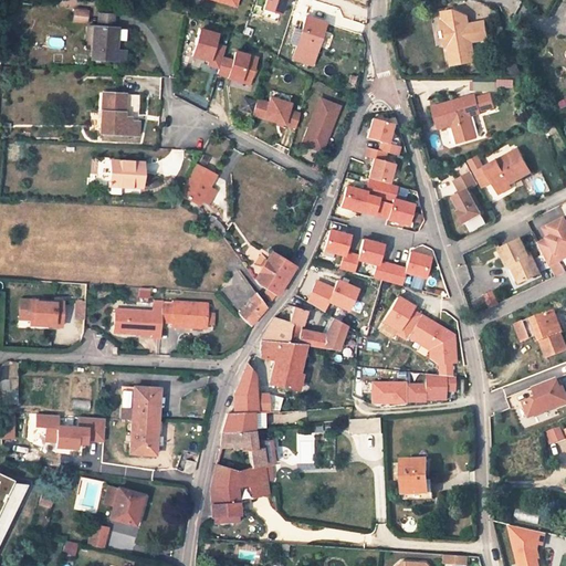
[(287,0),(268,0),(265,10),(283,16),(287,0)]
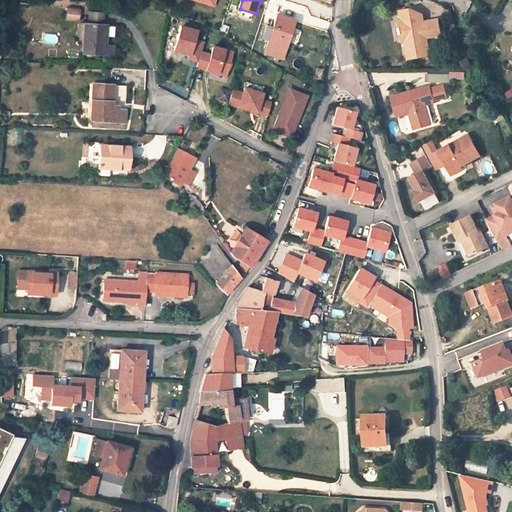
[(66,7),(66,20),(80,20),(80,7),(66,7)]
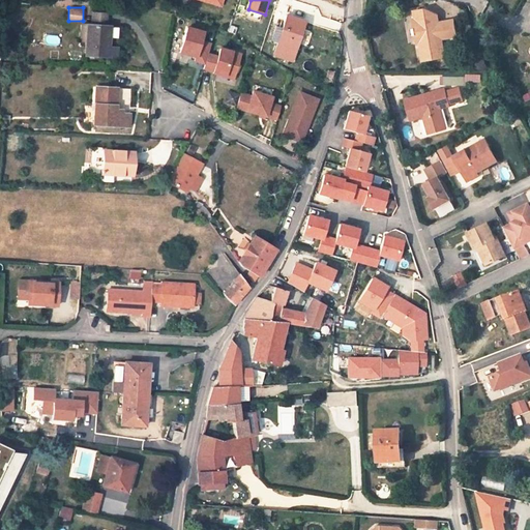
[(415,27),(414,28),(415,34),(416,33),(418,43),(420,43),(423,59),(445,55),(442,38),(457,35),(453,19),(440,21),(438,13),(428,16),(425,8),(415,10),(416,17),(414,18),(415,27)]
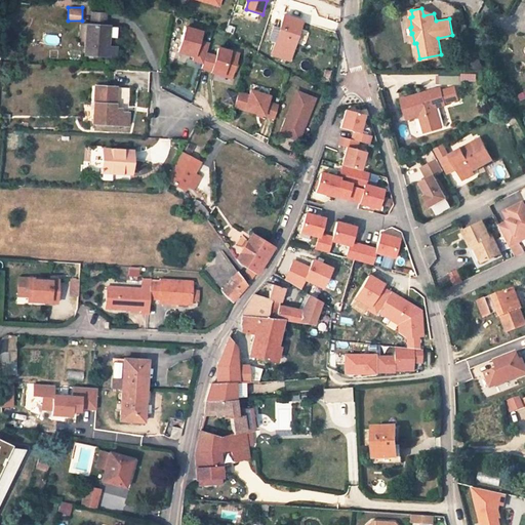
[(105,13),(91,12),(90,25),(104,26),(105,13)]
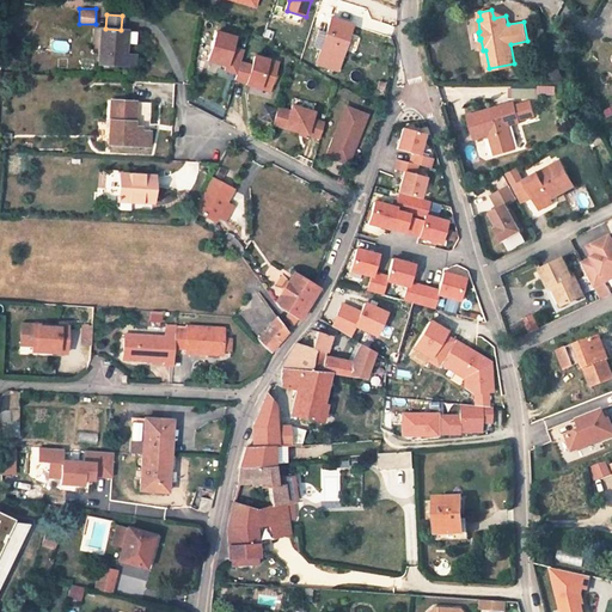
[(324,31),(318,30),(312,47),(318,48),(313,62),(336,71),(350,23),(329,16),(324,31)]
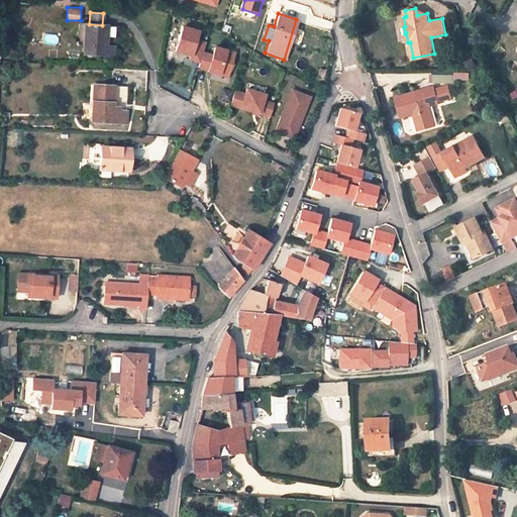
[(85,24),(84,39),(83,54),(105,56),(105,45),(107,26),(102,25),(89,24),(85,24)]
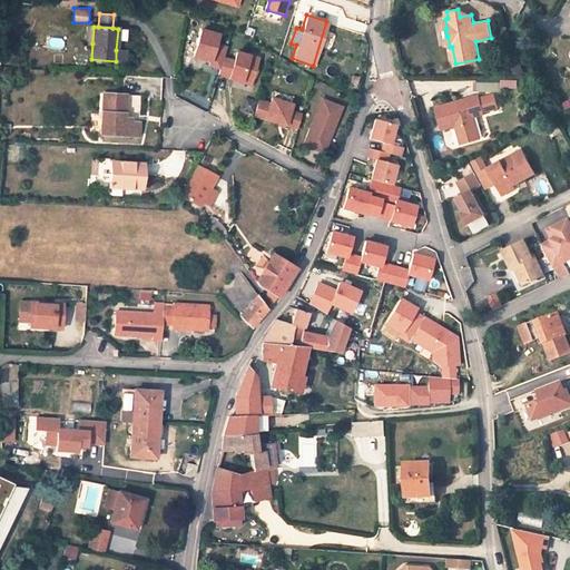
[(217,35),(199,30),(193,57),(209,61),(208,65),(219,68),(223,58),(225,47),(214,45),(217,35)]
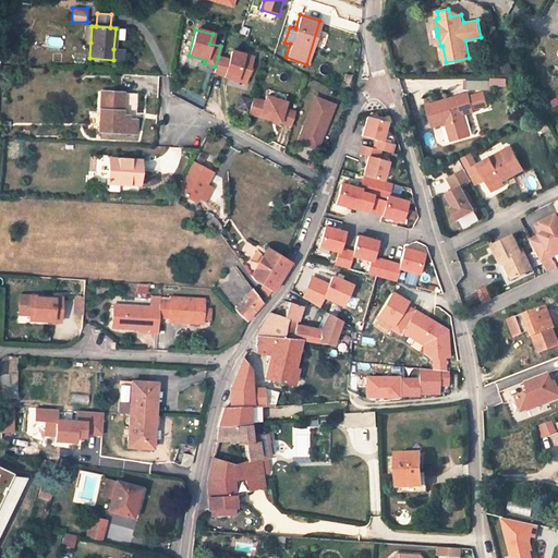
[(123,50),(113,49),(113,60),(122,60),(123,50)]
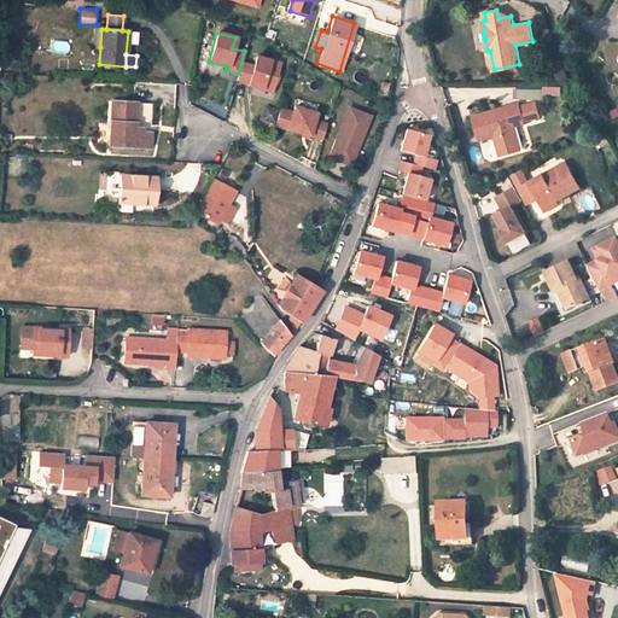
[(238,74),(237,80),(249,83),(248,85),(272,92),(279,63),(255,56),(252,65),(242,63),(238,74)]
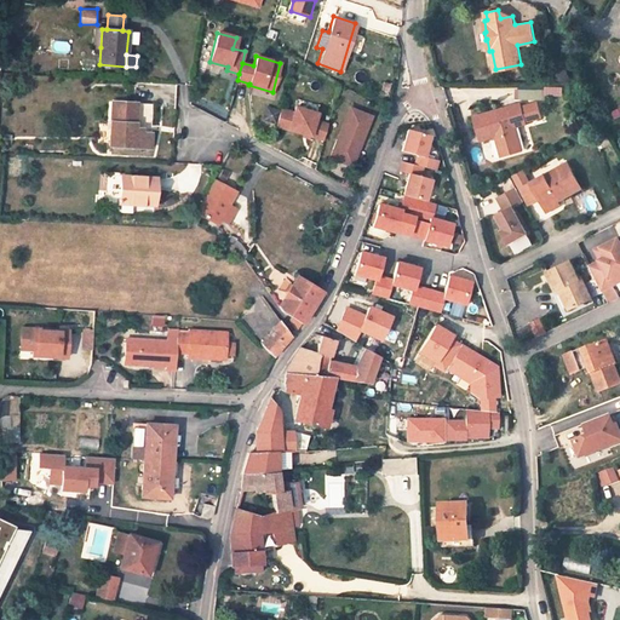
[(541,85),(521,85),(521,97),(537,98),(537,90),(541,90),(541,85)]
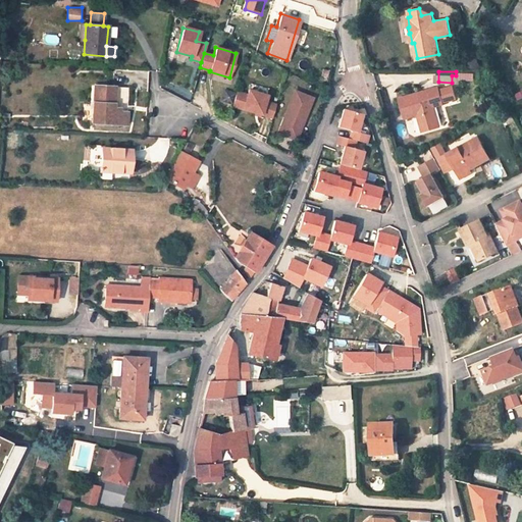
[(128,88),(95,86),(93,122),(126,124),(128,88)]
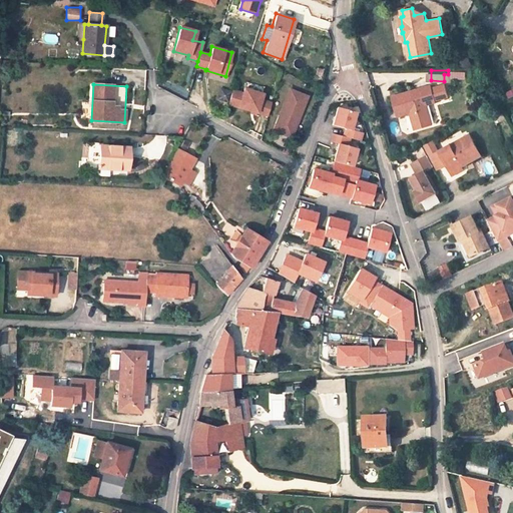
[(431,85),(393,95),(398,113),(411,110),(412,114),(416,129),(432,124),(427,104),(436,101),(431,85)]
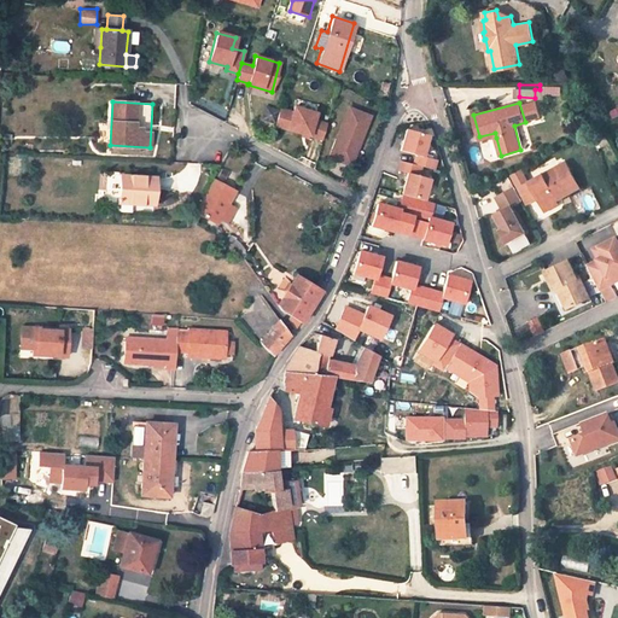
[(275,122),(275,126),(321,139),(326,123),(314,120),(315,112),(293,106),(292,112),(279,109),(279,110),(275,122)]
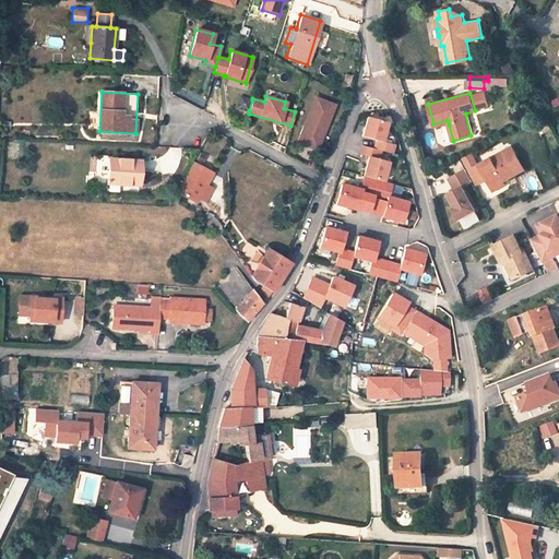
[(240,108),(249,110),(252,99),(244,97),(240,108)]
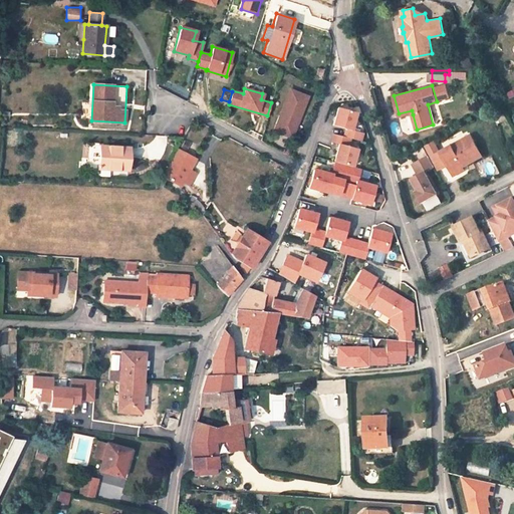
[(307,95),(289,89),(274,131),(291,137),(307,95)]
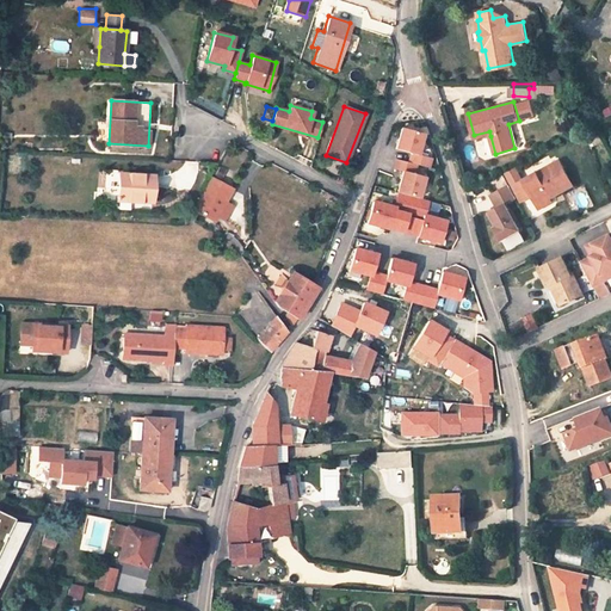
[(424,133),(402,127),(396,148),(411,153),(408,161),(396,159),(394,168),(403,171),(397,191),(399,192),(413,196),(419,197),(425,176),(414,173),(417,164),(429,167),(431,158),(418,154),(424,133)]
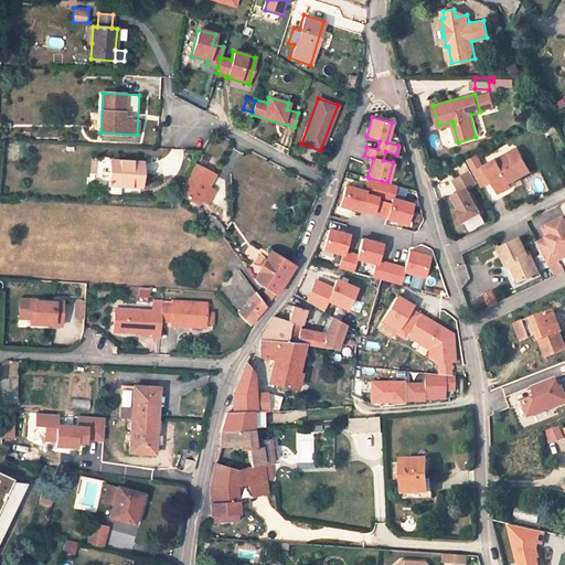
[(518,148),(484,166),(475,170),(482,185),(492,180),(498,188),(509,182),(530,171),(518,148)]
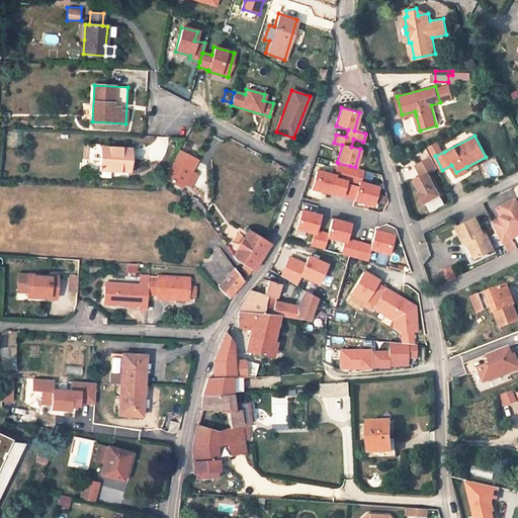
[(131,149),(101,147),(100,170),(130,171),(131,149)]
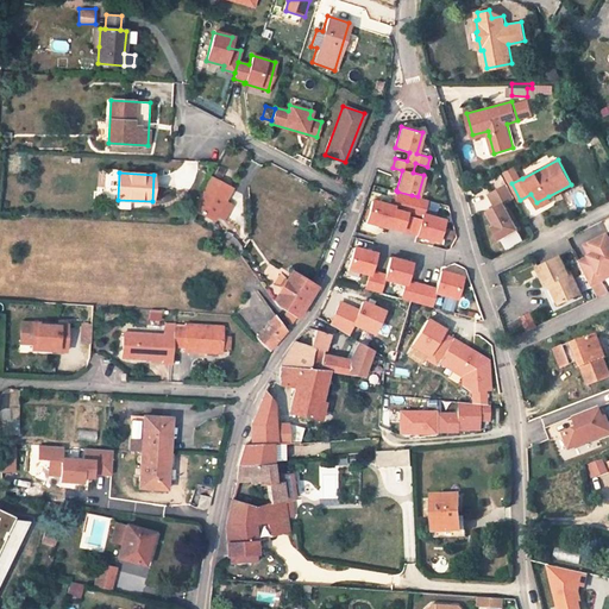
[(231,189),(209,177),(193,208),(214,219),(215,218),(224,202),(231,189)]
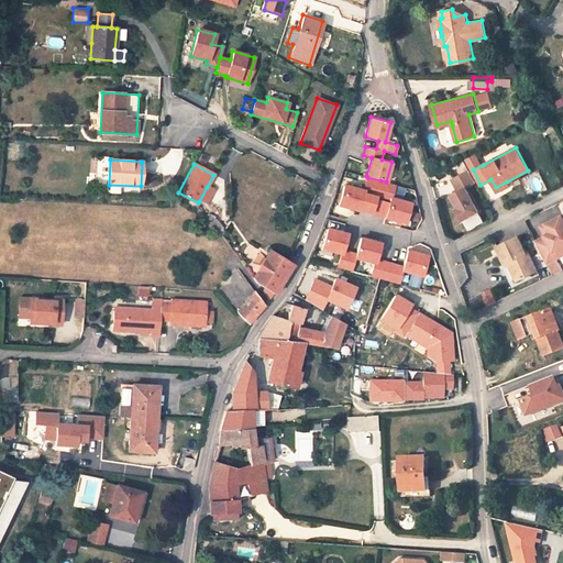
[(475,183),(468,170),(452,180),(459,191),(452,196),(460,209),(456,210),(463,221),(479,211),(466,188),(475,183)]
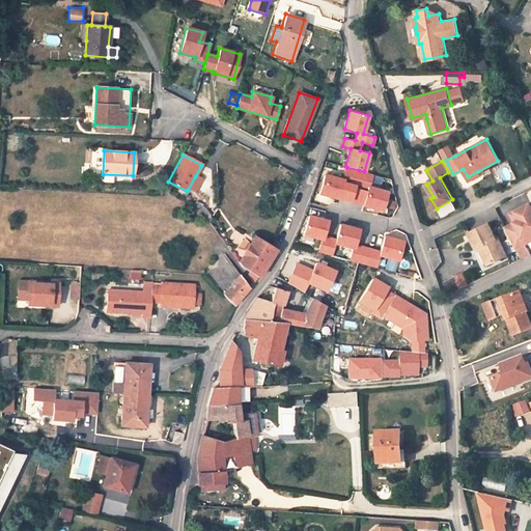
[(369,186),(372,173),(364,171),(359,170),(346,167),(343,179),(342,183),(367,190),(368,190),(369,186)]
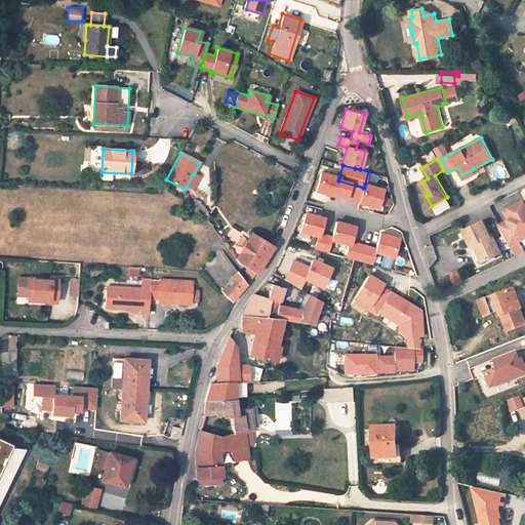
[(475,173),(473,169),(462,174),(465,178),(475,173)]
